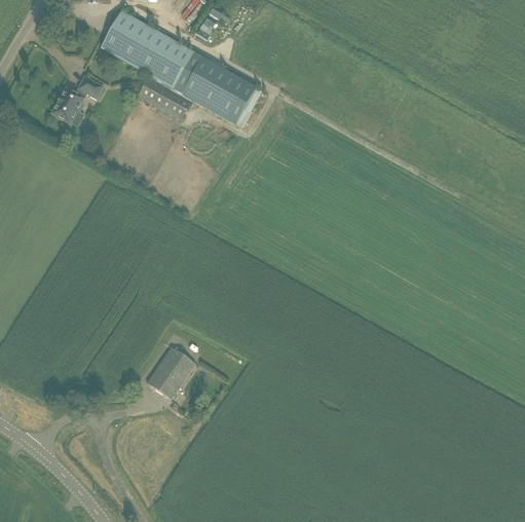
[(213,5),(210,12),(228,22),(231,15),(213,5)]
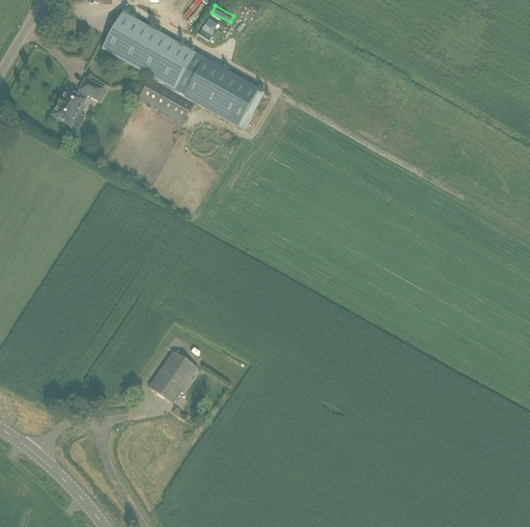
[(239,123),(259,86),(121,10),(101,48),(149,75),(138,95),(183,120),(193,101),(178,93),(179,91),(239,123)]
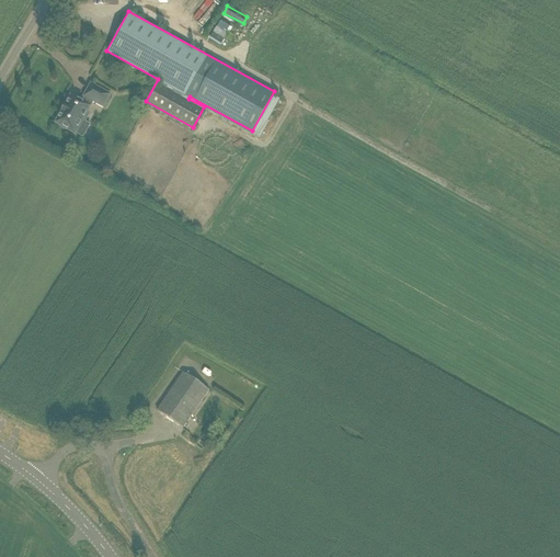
[(220,41),(231,23),(221,18),(210,34),(220,41)]
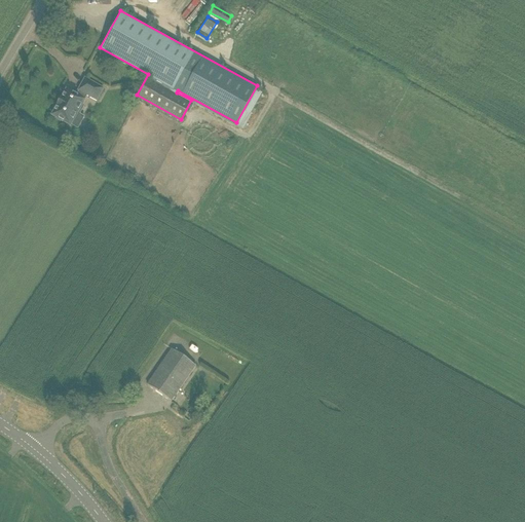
[(70,120),(77,124),(83,113),(79,110),(83,102),(81,101),(86,92),(96,98),(102,85),(84,75),(77,87),(78,87),(75,94),(66,87),(61,96),(60,96),(55,103),(57,104),(51,112),(69,121),(70,120)]
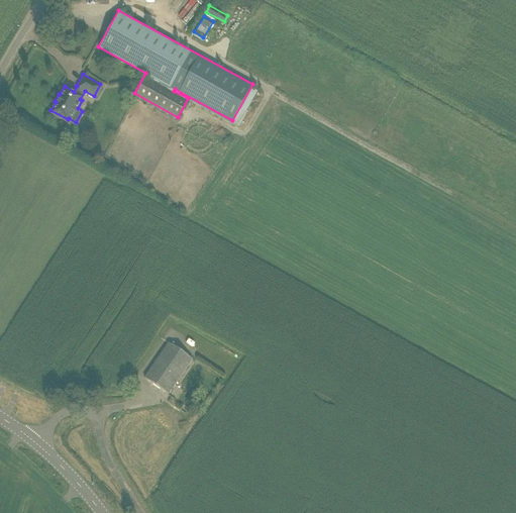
[(143,376),(167,392),(191,356),(168,340),(143,376)]
